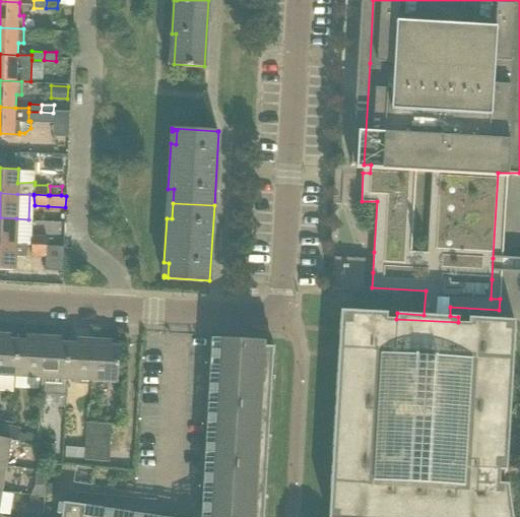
[(16,218),(0,217),(0,243),(15,244),(15,243),(16,218)]
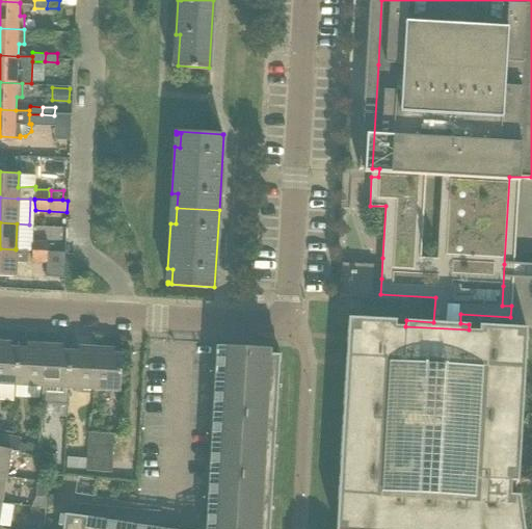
[(65,252),(65,240),(47,240),(47,239),(33,239),(33,249),(65,252)]
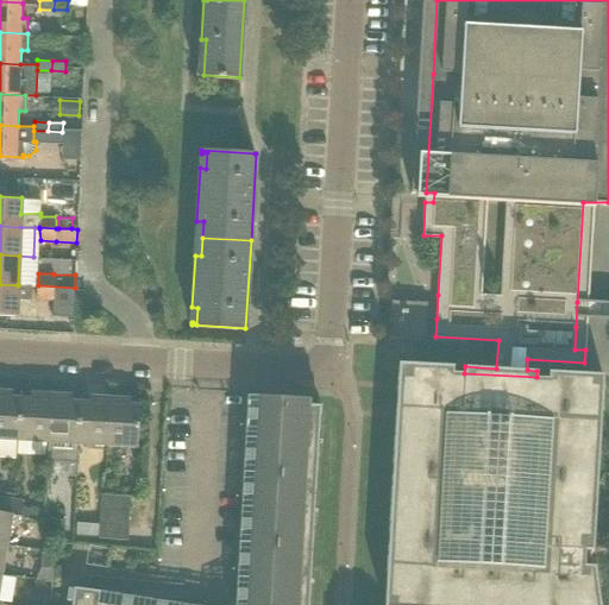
[(0,313),(17,314),(18,298),(30,298),(31,284),(18,284),(18,285),(0,284),(0,313)]
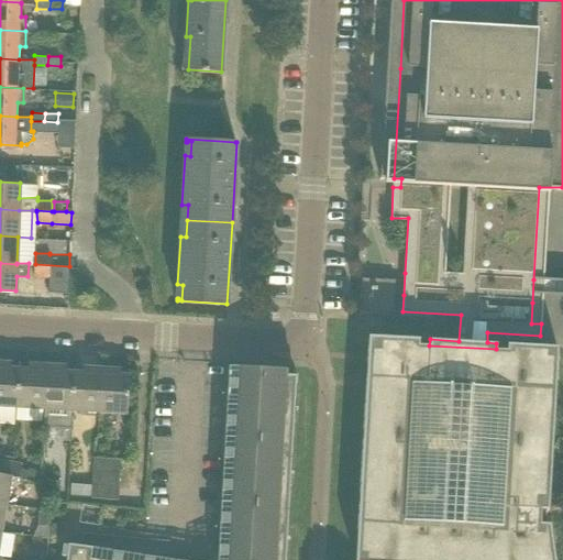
[(48,275),(47,291),(68,292),(69,266),(35,264),(34,275),(48,275)]
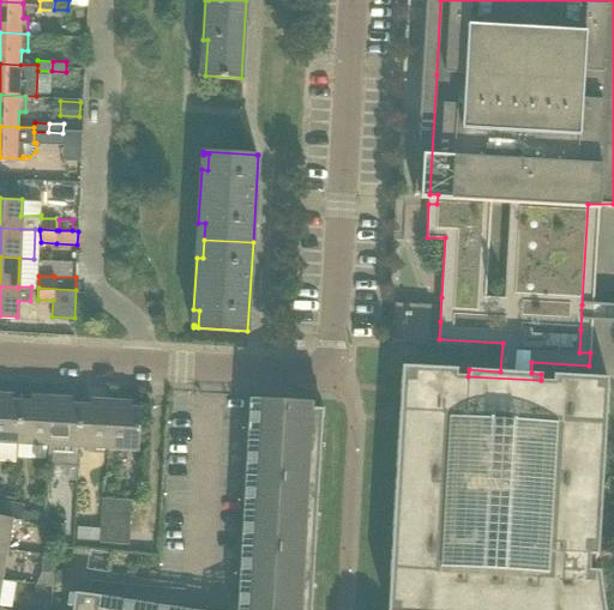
[(431,338),(431,321),(432,303),(396,301),(392,337),(431,338)]
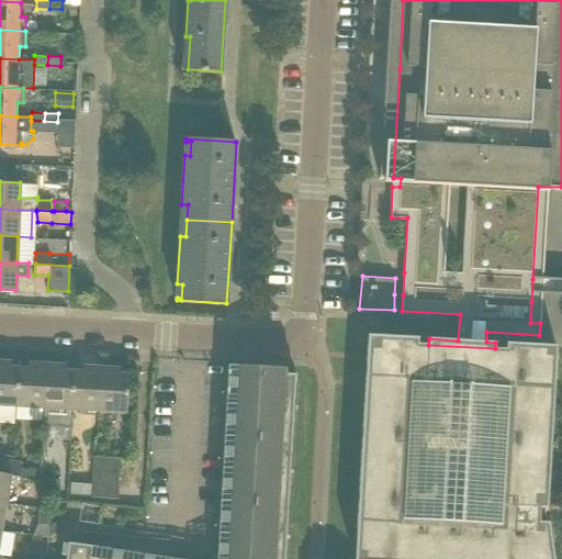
[(368,335),(366,379),(355,558),(553,558),(549,522),(539,522),(540,509),(547,509),(557,346),(506,343),(506,349),(495,349),(495,348),(428,345),(417,344),(418,338),(368,335)]
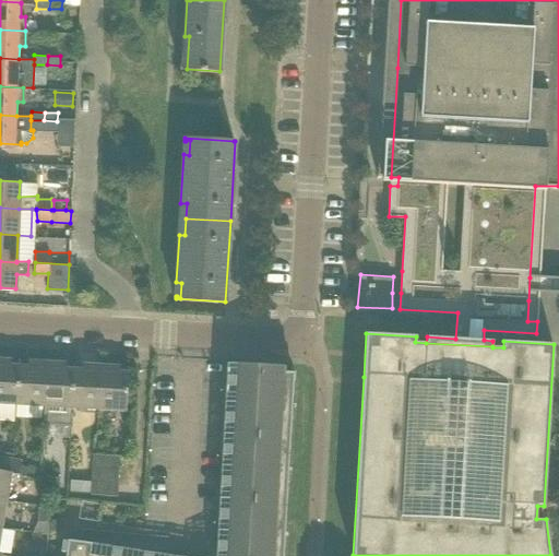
[(0,401),(16,402),(20,359),(0,357),(0,401)]
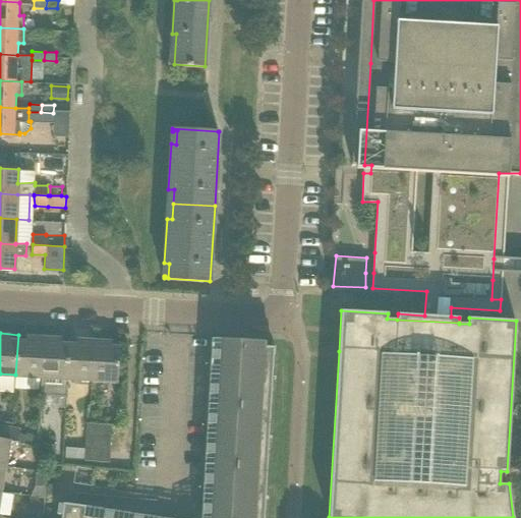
[(44,336),(18,335),(15,375),(15,388),(40,389),(44,336)]
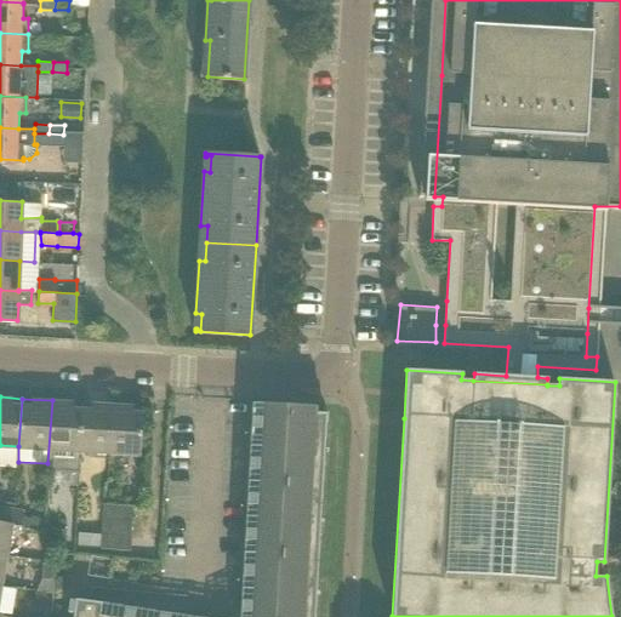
[(47,468),(77,469),(78,450),(80,403),(52,400),(47,463),(47,468)]
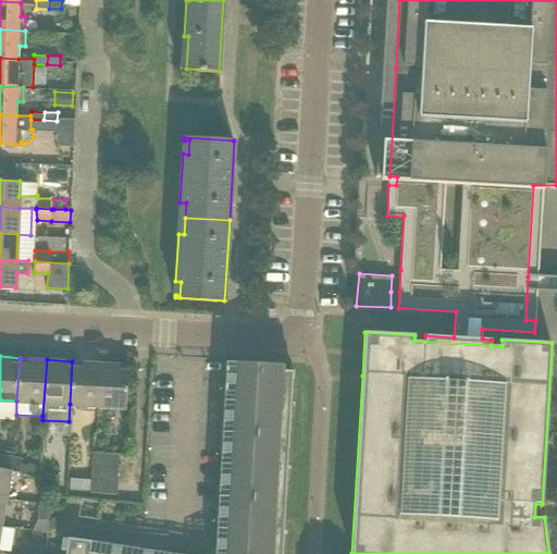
[(282,553),(283,533),(286,533),(286,530),(284,530),(287,469),(289,469),(289,466),(287,466),(291,405),(294,405),(294,402),(291,402),(293,370),(238,368),(238,362),(238,361),(229,361),(227,361),(227,367),(225,389),(226,390),(215,553),(180,553),(169,552),(90,541),(69,538),(63,537),(62,538),(61,548),(61,549),(66,549),(65,553),(282,553)]
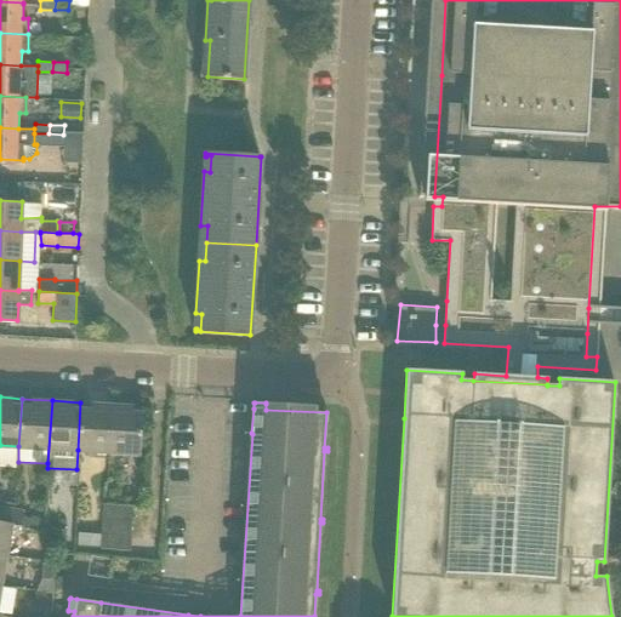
[(110,404),(80,403),(78,450),(108,452),(110,404)]
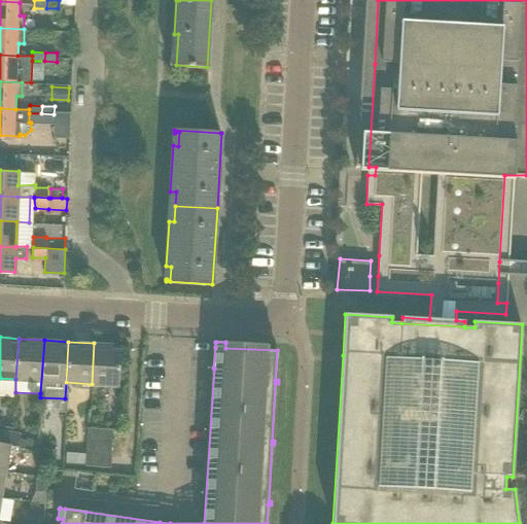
[(118,386),(121,345),(94,343),(92,384),(118,386)]
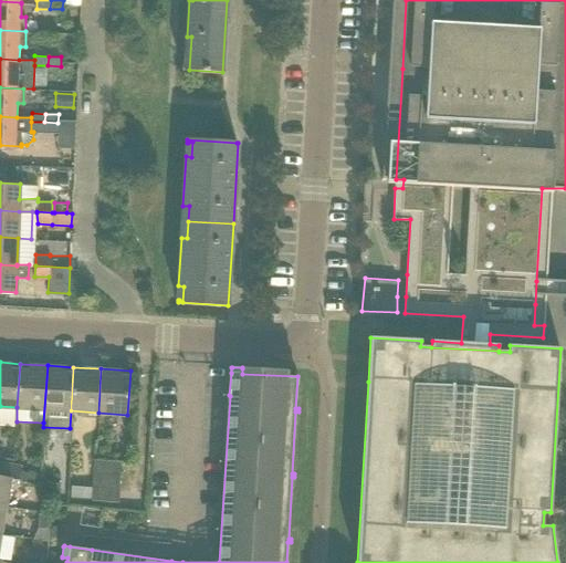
[(94,459),(93,472),(121,473),(122,461),(94,459)]
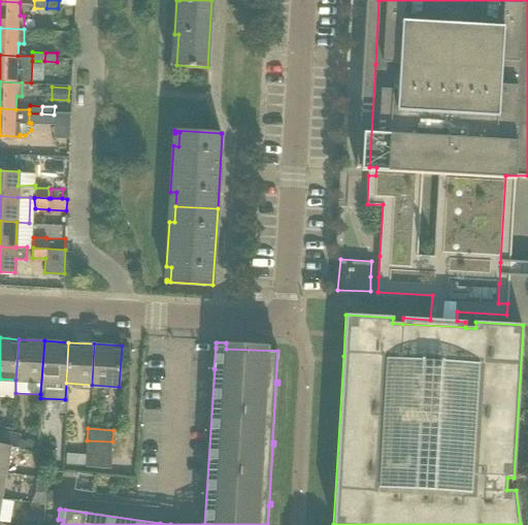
[(19,448),(20,438),(21,433),(0,429),(0,469),(6,471),(10,446),(19,448)]
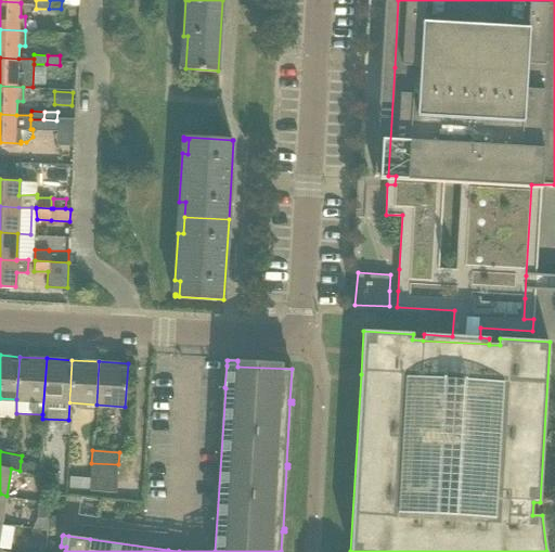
[(39,464),(26,462),(21,461),(20,471),(25,471),(38,474),(39,464)]
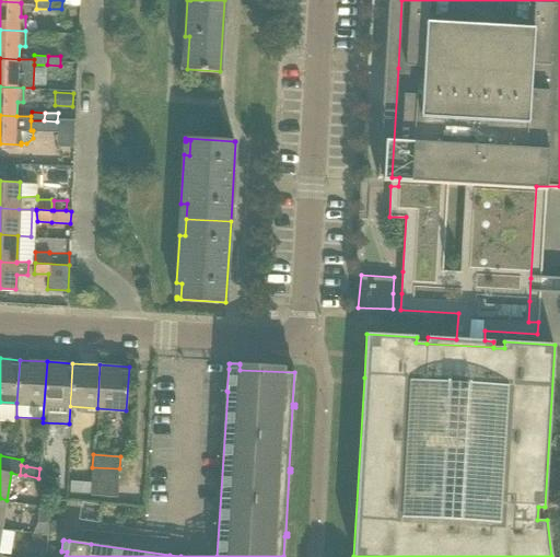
[(119,468),(92,467),(92,480),(118,482),(119,468)]
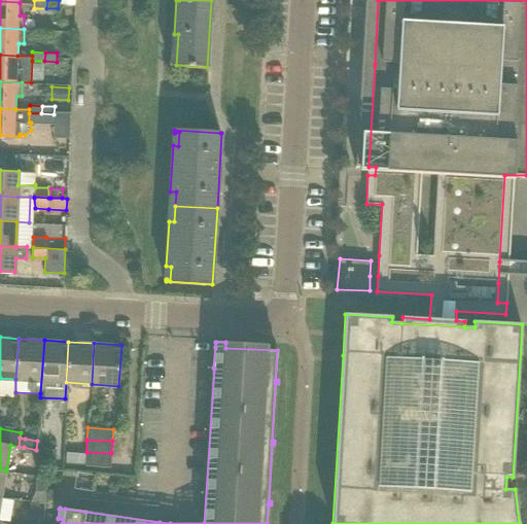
[(41,447),(41,451),(49,461),(55,462),(57,448),(41,447)]
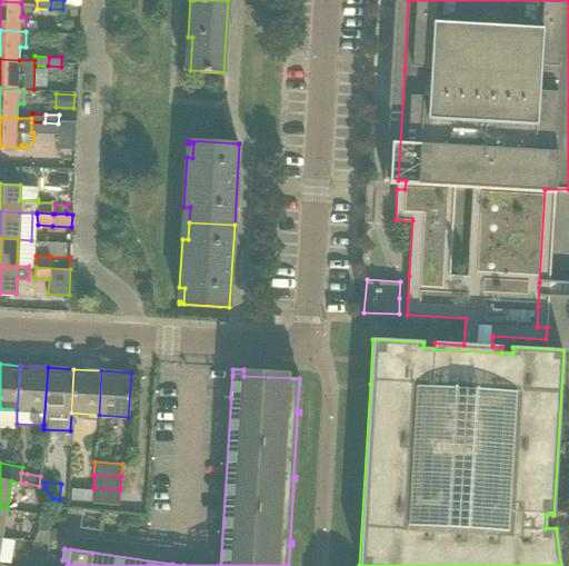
[(120,489),(93,488),(92,500),(92,502),(120,504),(120,489)]
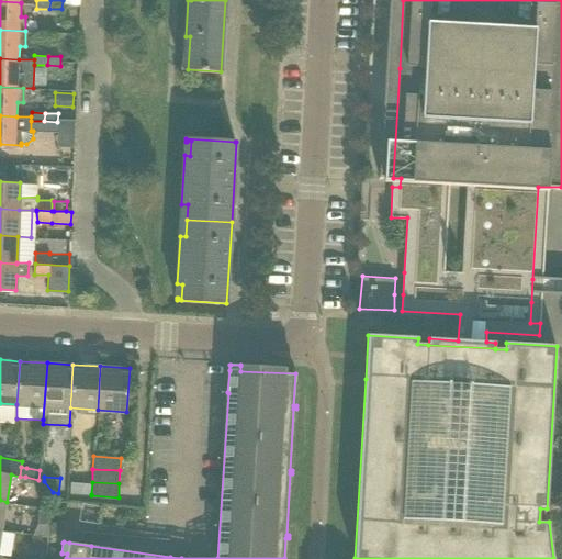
[(40,509),(38,523),(48,524),(49,510),(40,509)]
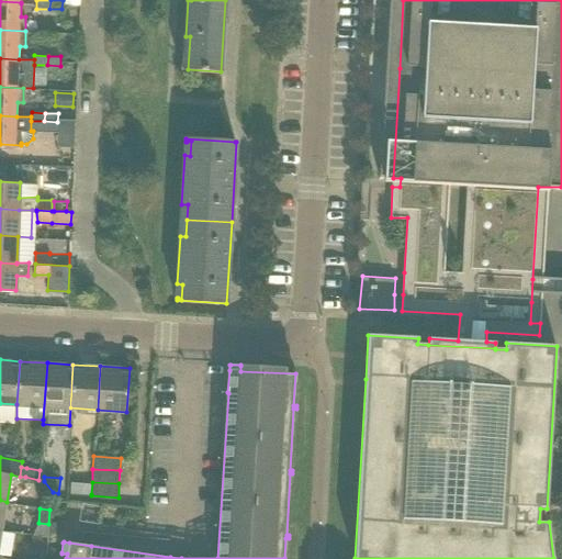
[(34,535),(33,548),(42,549),(43,535),(34,535)]
